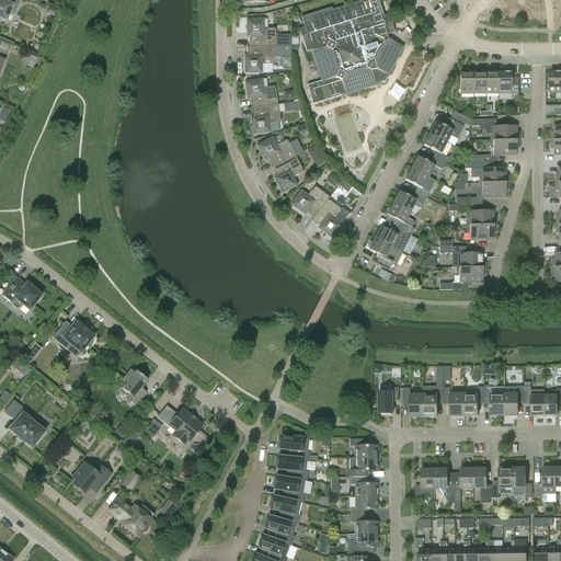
[(19,0),(0,0),(0,16),(6,20),(12,7),(15,8),(19,0)]
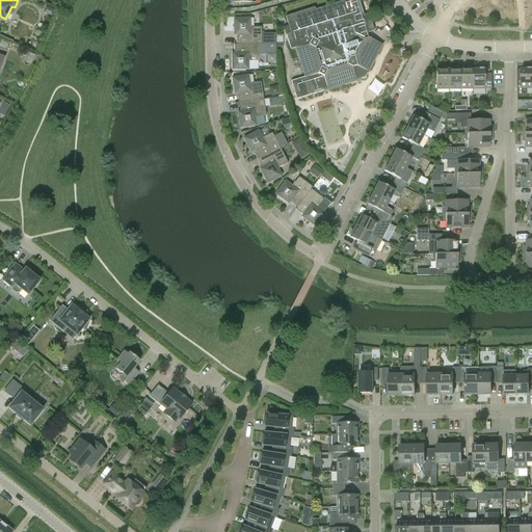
[(365,78),(382,45),(369,38),(368,38),(366,33),(374,31),(369,14),(364,16),(358,0),(346,0),(344,1),(329,5),(315,10),(314,7),(285,17),(291,33),(286,34),(290,49),(295,48),(296,49),(304,77),(291,81),(296,99),(311,95),(365,78)]
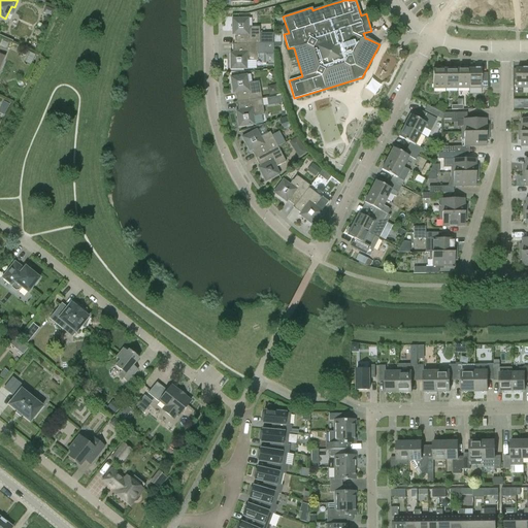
[(42,12),(52,17),(54,9),(45,5),(42,12)]
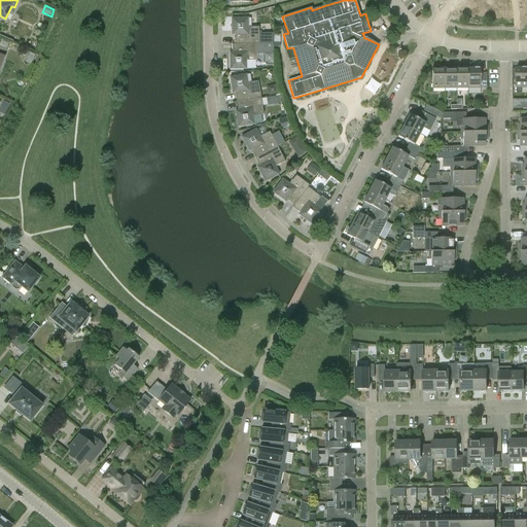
[(234,43),(232,43),(232,44),(273,43),(273,33),(259,33),(259,27),(248,27),(248,19),(232,19),(232,35),(234,35),(234,43)]
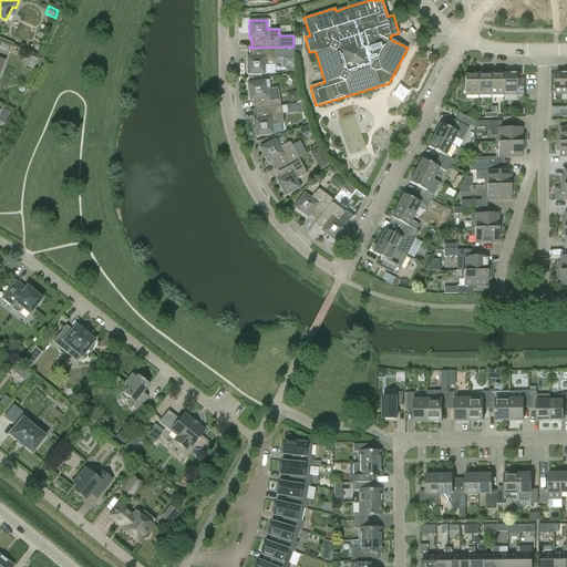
[(247,74),(265,74),(265,65),(277,65),(277,59),(294,58),(294,47),(249,48),(249,57),(247,57),(247,74)]
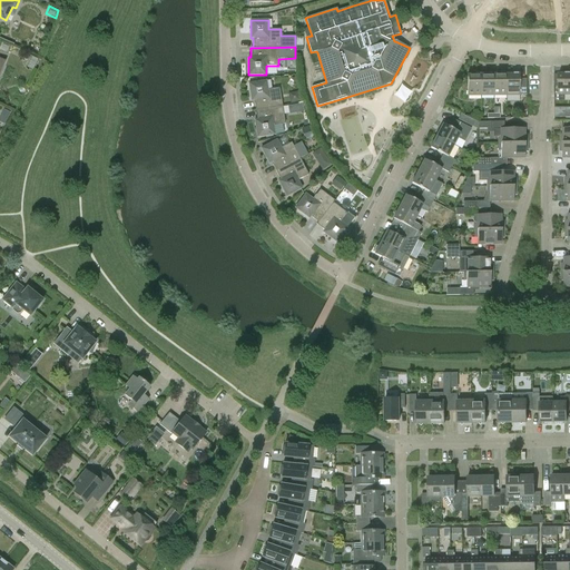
[(33,70),(38,59),(31,57),(27,67),(33,70)]
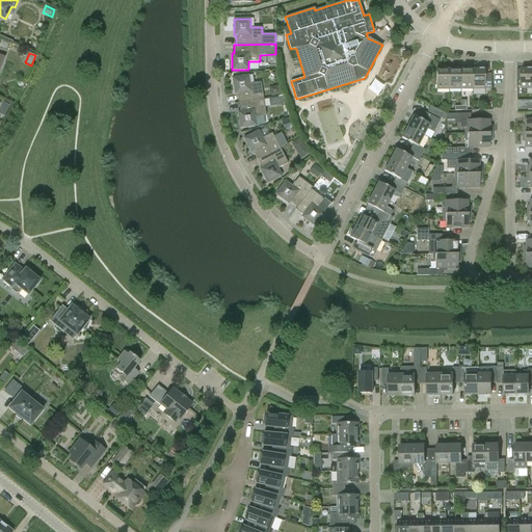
[(521,70),(522,88),(531,88),(531,68),(528,69),(521,70)]
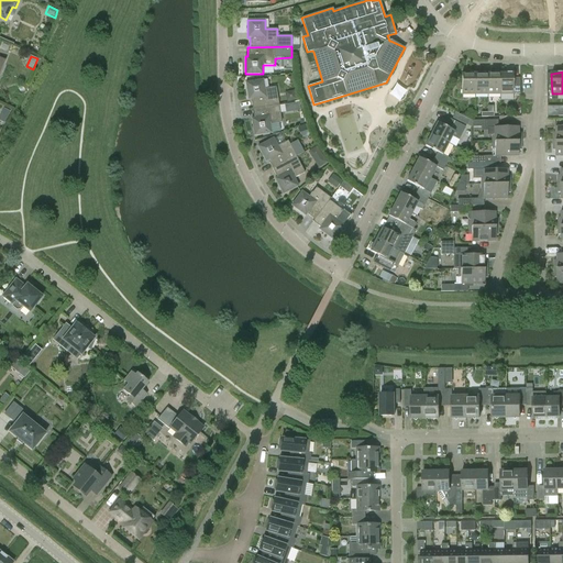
[(487,95),(487,73),(475,74),(475,95),(487,95)]
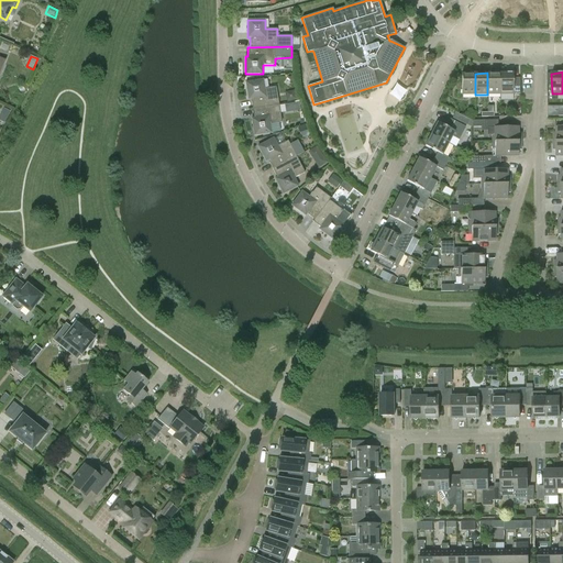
[(487,73),(487,95),(500,95),(499,73),(487,73)]
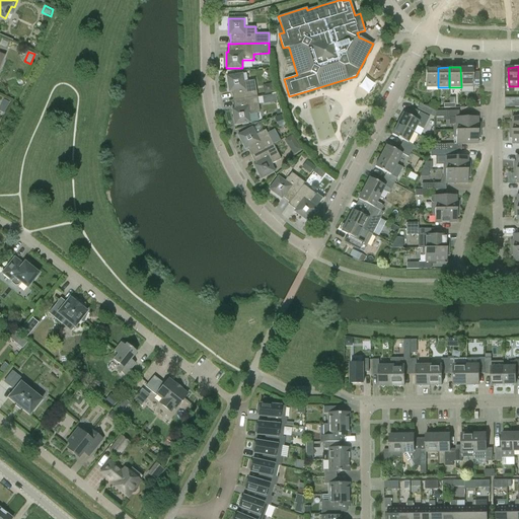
[(461,87),(478,87),(478,72),(472,72),(472,67),(460,67),(461,87)]
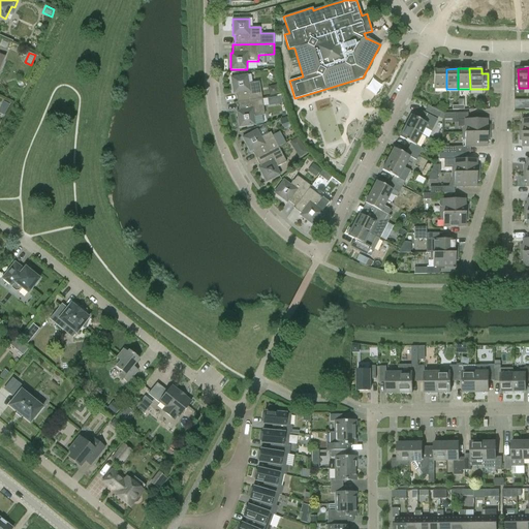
[(434,69),(434,76),(434,89),(446,89),(446,69),(434,69)]
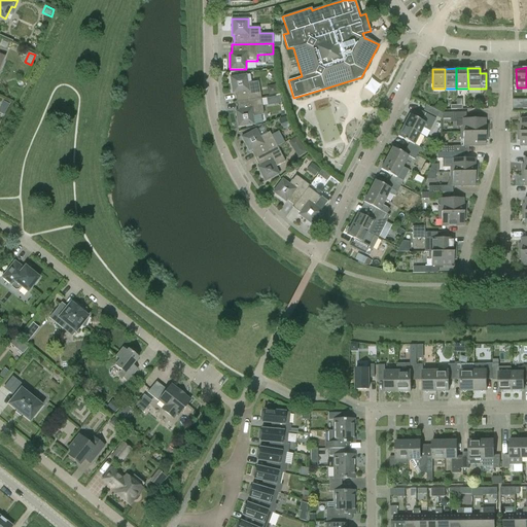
[(236,102),(260,98),(258,81),(247,82),(246,74),(230,77),(233,94),(235,93),(236,102)]
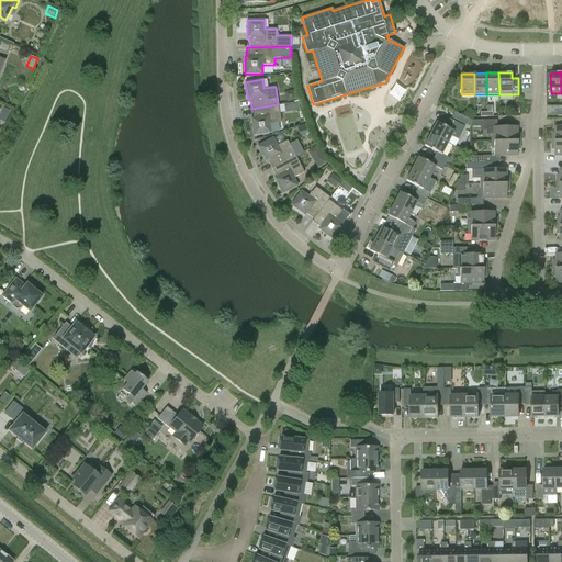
[(396,83),(389,93),(398,100),(405,90),(396,83)]
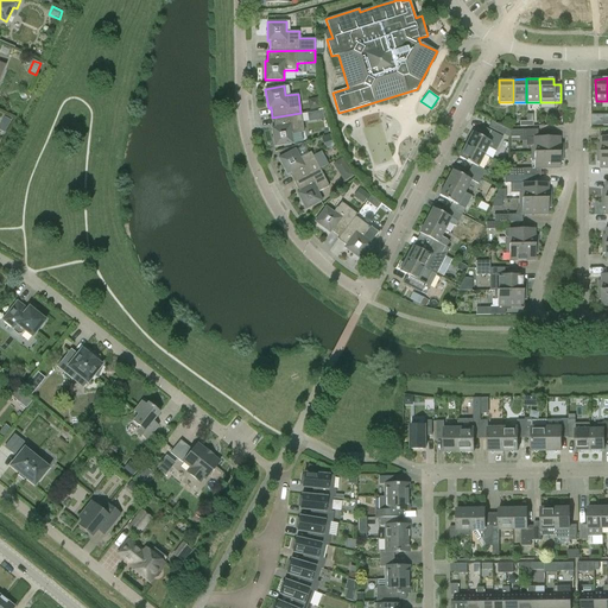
[(320,96),(308,100),(310,106),(311,111),(322,108),(321,103),(320,96)]
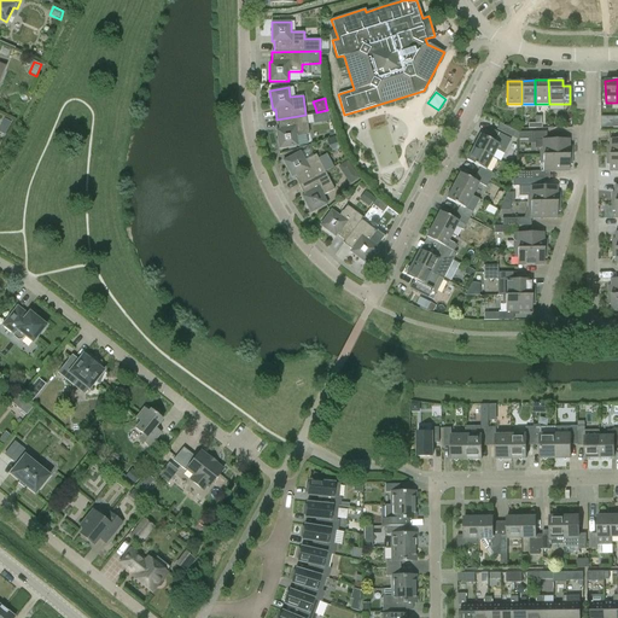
[(314,124),(330,122),(328,114),(313,116),(314,124)]
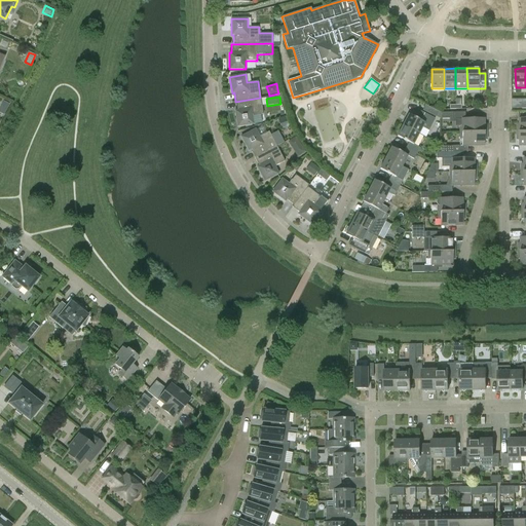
[(260,98),(235,102),(237,110),(234,111),(237,126),(254,124),(252,116),(263,114),(260,98)]
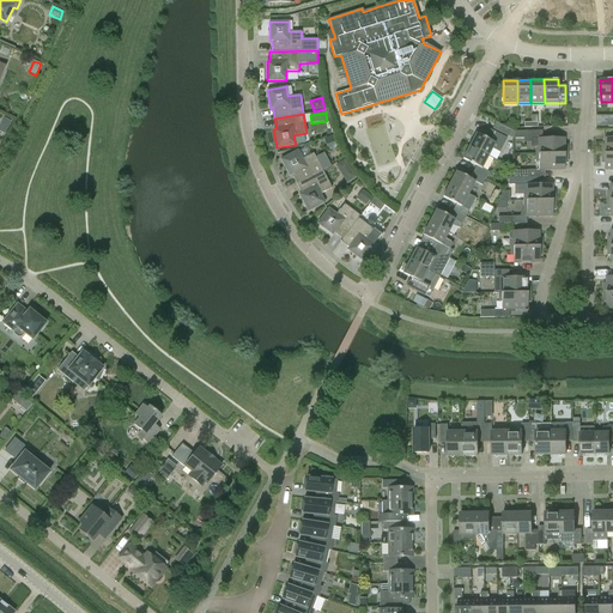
[(4,119),(0,126),(7,128),(11,122),(4,119)]
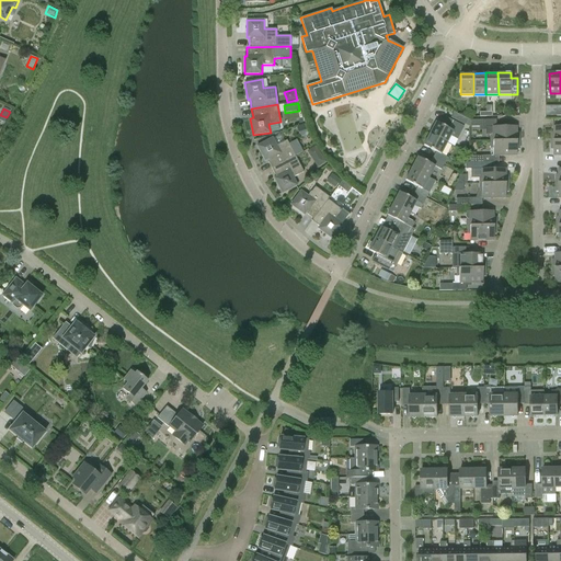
[(436,123),(430,134),(447,142),(450,136),(457,139),(459,135),(462,129),(450,123),(447,121),(445,127),(436,123)]
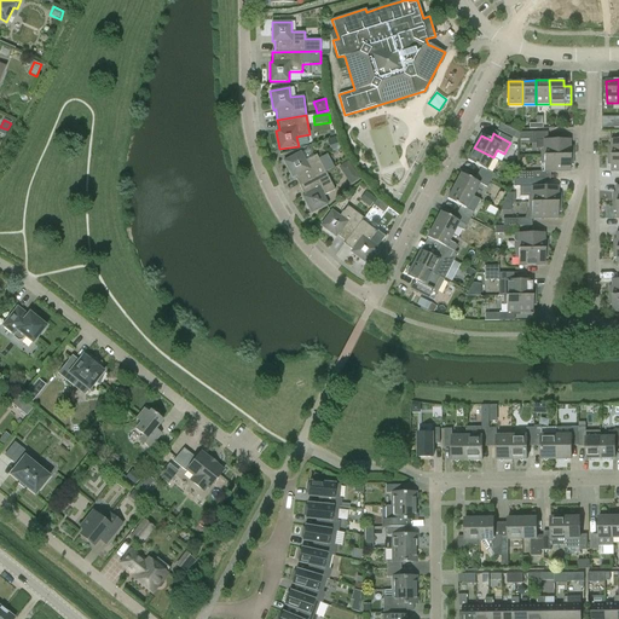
[(328,142),(331,151),(341,148),(337,138),(328,142)]
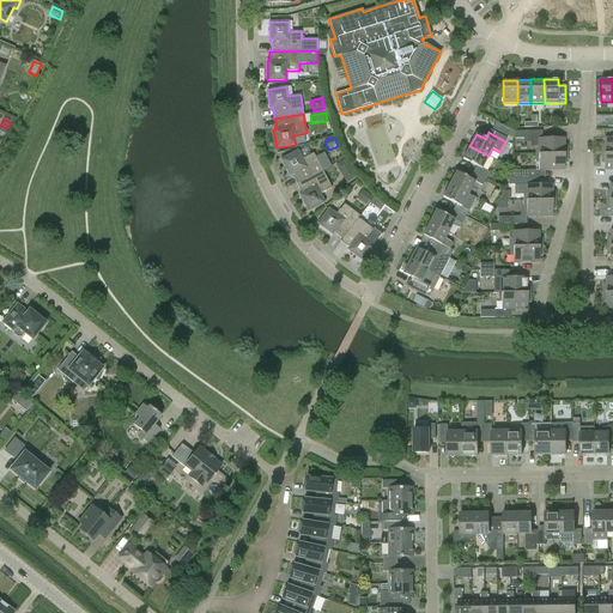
[(605,145),(602,145),(602,153),(612,153),(612,137),(605,138),(605,145)]
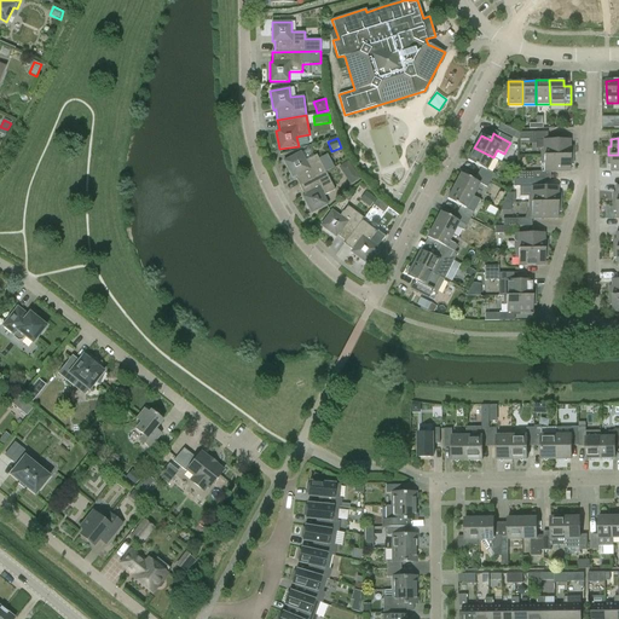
[(570,146),(570,139),(536,140),(536,149),(541,149),(541,156),(573,156),(573,146),(570,146)]
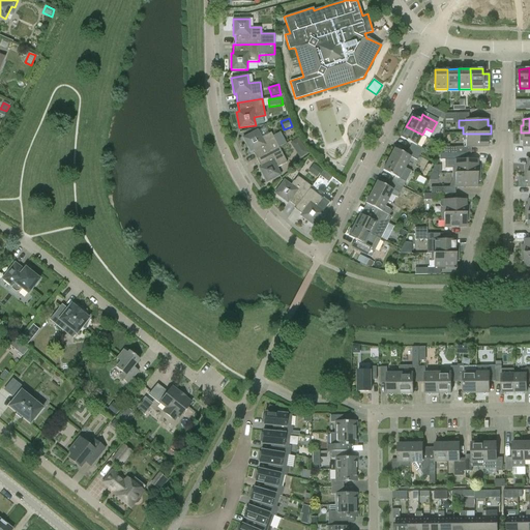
[(400,138),(411,144),(409,149),(419,155),(422,149),(416,146),(422,135),(406,126),(400,138)]
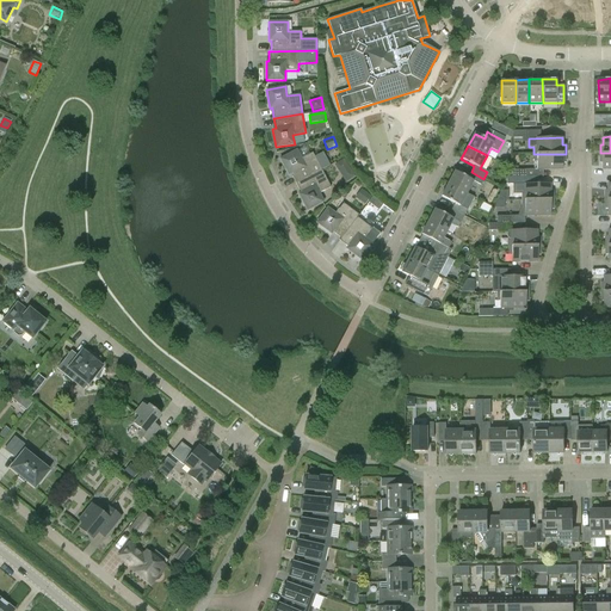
[(296,184),(321,170),(329,166),(322,153),(314,156),(313,153),(301,159),(296,150),(279,159),(289,176),(291,174),(296,184)]
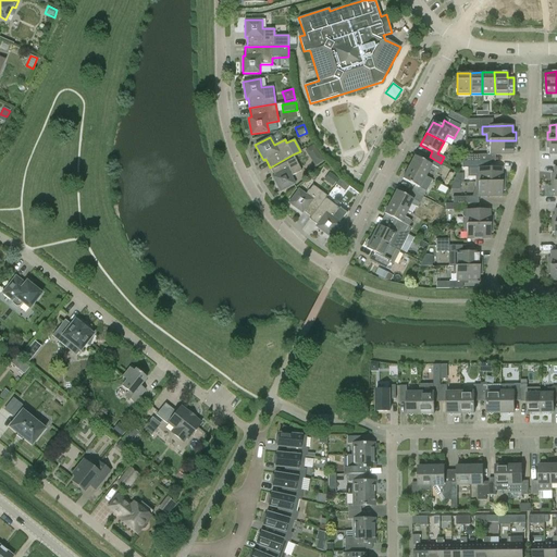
[(547,148),(551,148),(551,155),(556,153),(556,139),(547,139),(547,148)]
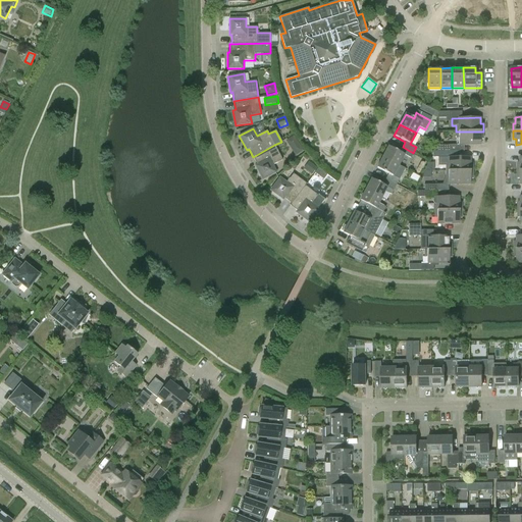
[(480,140),(483,140),(483,132),(456,132),(456,139),(459,139),(459,145),(480,145),(480,140)]
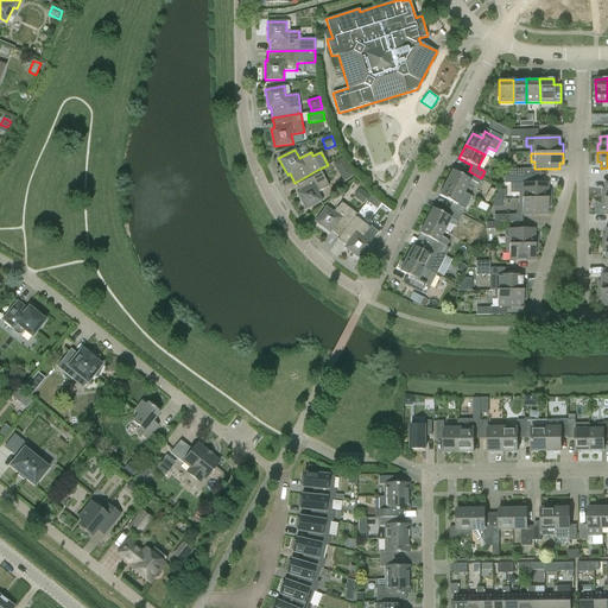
[(341,171),(346,169),(348,168),(342,158),(333,165),(339,173),(341,171)]
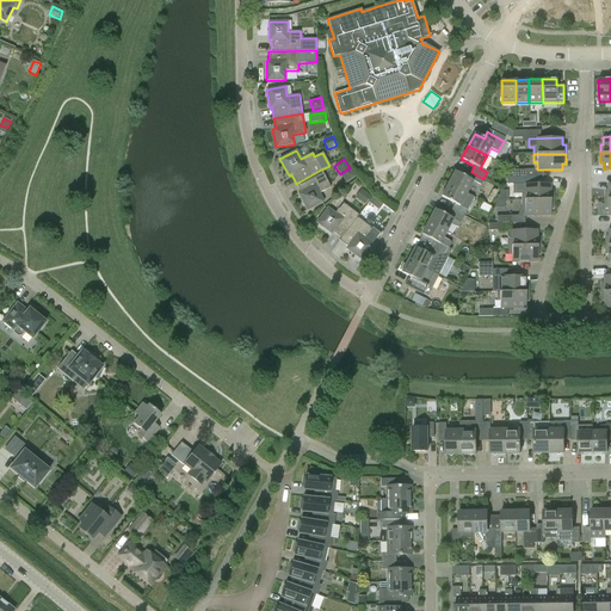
[(331,187),(321,170),(296,184),(301,192),(298,195),(307,211),(323,202),(319,193),(331,187)]
